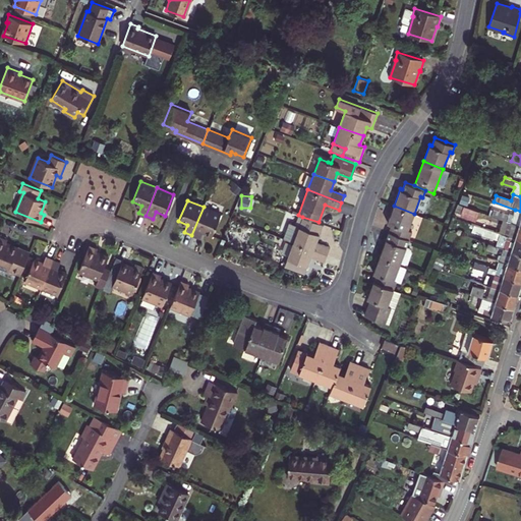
[(463,206),(457,204),(454,212),(460,214),(463,206)]
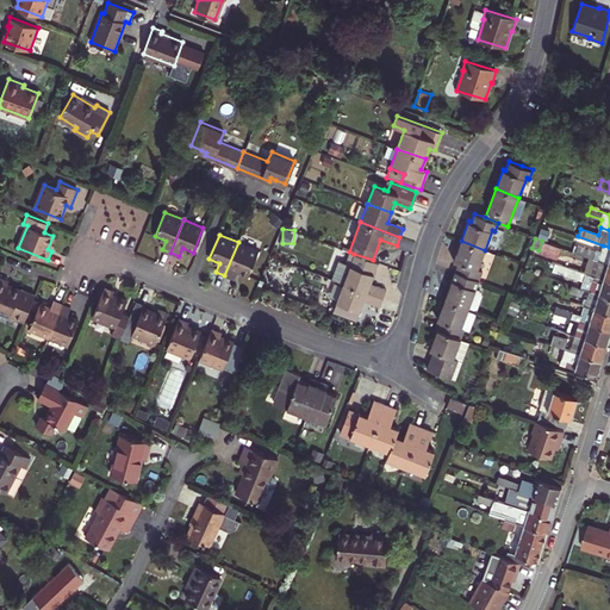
[(477,269),(485,250),(461,241),(454,261),(459,262),(455,272),(479,280),(481,272),(477,269)]
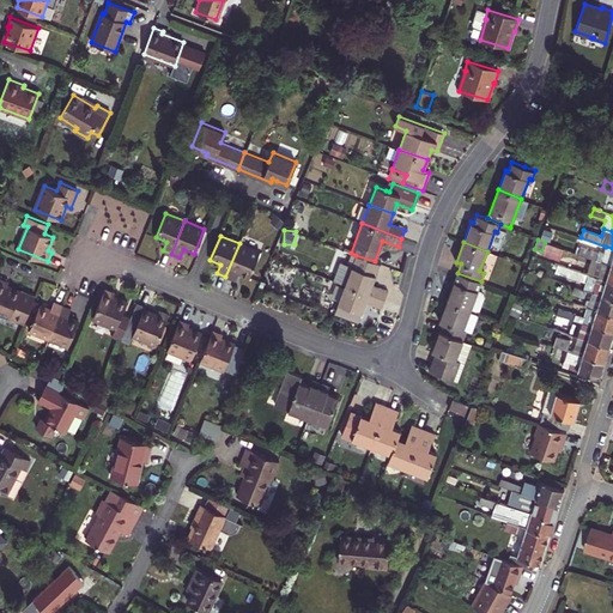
[(564,249),(545,242),(541,252),(560,259),(564,249)]
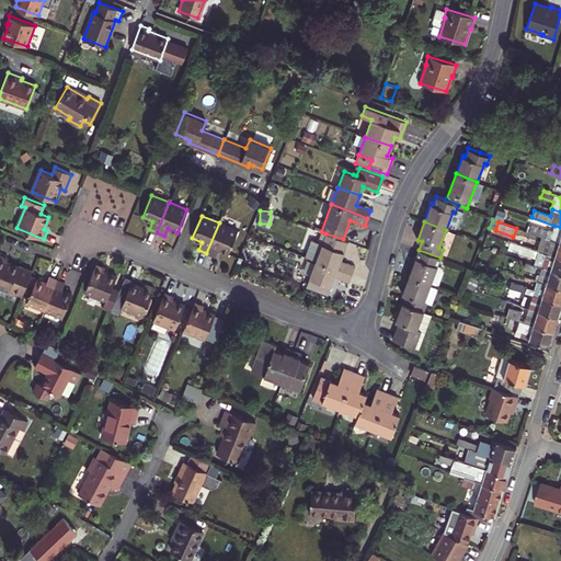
[(237,230),(219,222),(206,253),(215,256),(217,249),(227,253),(237,230)]
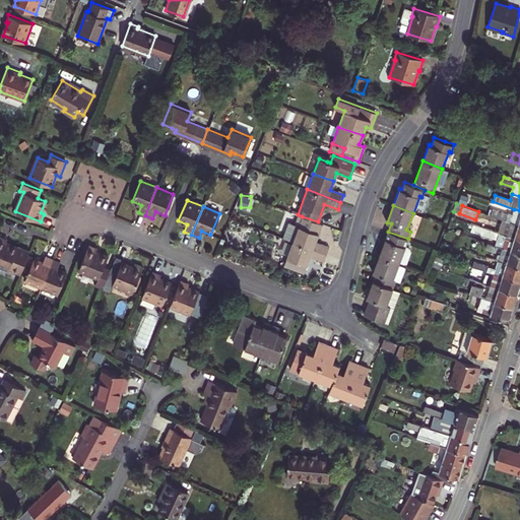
[(519,210),(514,209),(512,215),(508,213),(508,214),(482,206),(480,212),(502,219),(519,224),(519,210)]
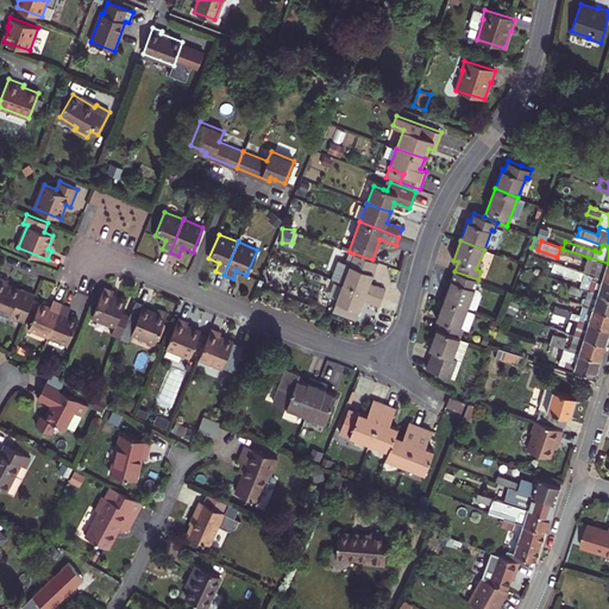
[(341,282),(382,297),(384,289),(369,283),(376,262),(372,259),(353,253),(349,264),(344,263),(341,262),(343,261),(338,258),(336,259),(334,264),(336,264),(331,277),(343,282),(341,282)]
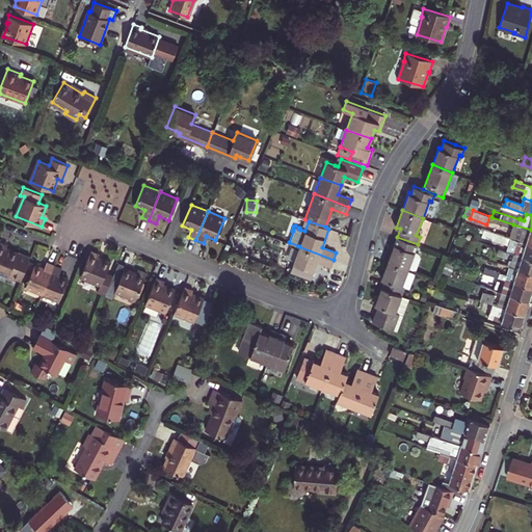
[(531,230),(513,224),(509,237),(517,240),(531,244),(531,230)]
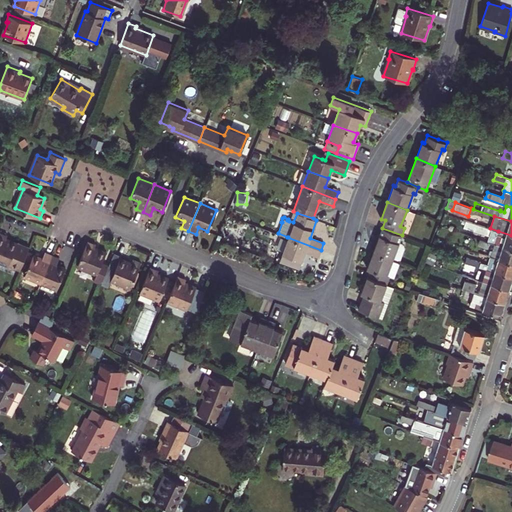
[(511,235),(498,231),(490,228),(463,219),(461,226),(490,236),(489,242),(494,243),(511,248),(511,235)]
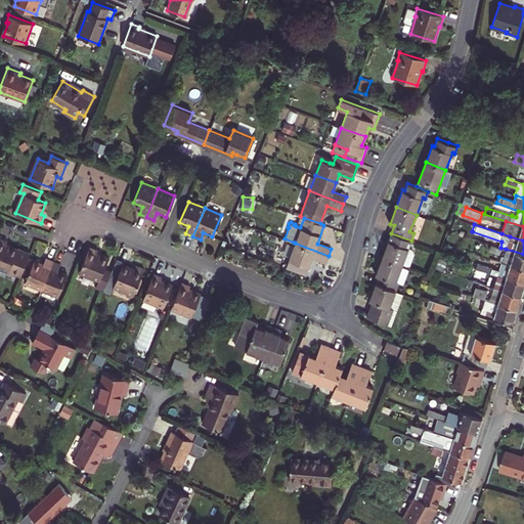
[(411,241),(391,233),(382,257),(402,265),(402,264),(409,266),(413,257),(415,254),(413,251),(411,249),(408,248),(411,241)]
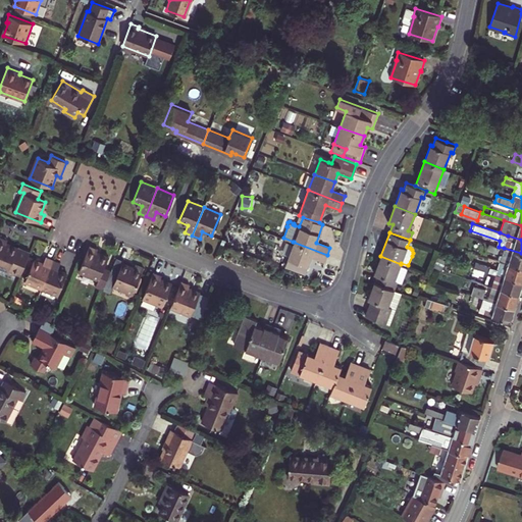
[(8,240),(0,237),(0,266),(20,275),(30,252),(18,247),(17,248),(6,244),(8,240)]
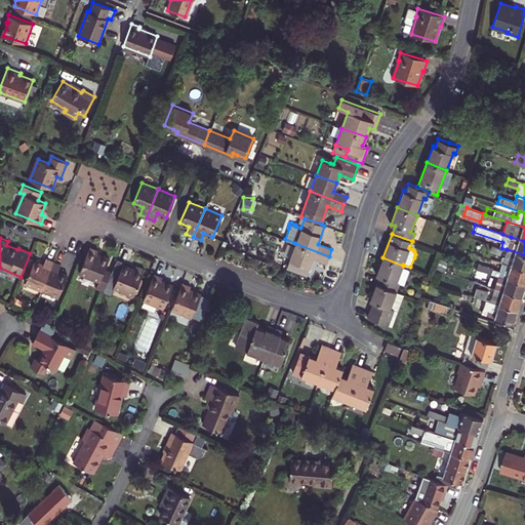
[(326,264),(329,256),(294,243),(288,259),(294,261),(291,269),(307,275),(312,258),(326,264)]
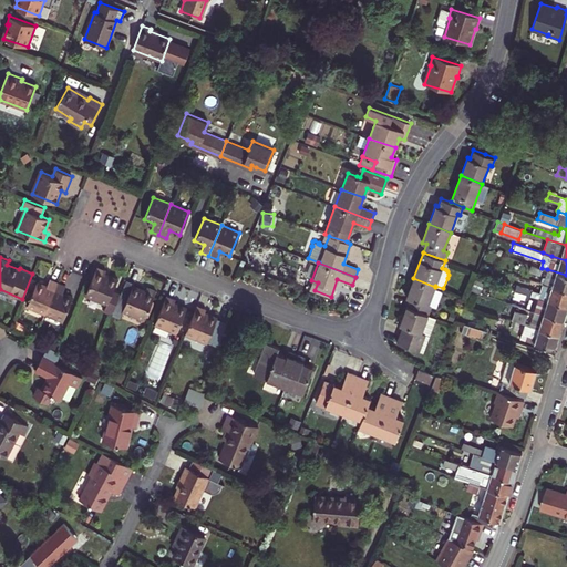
[(531,265),(529,271),(540,275),(543,269),(531,265)]
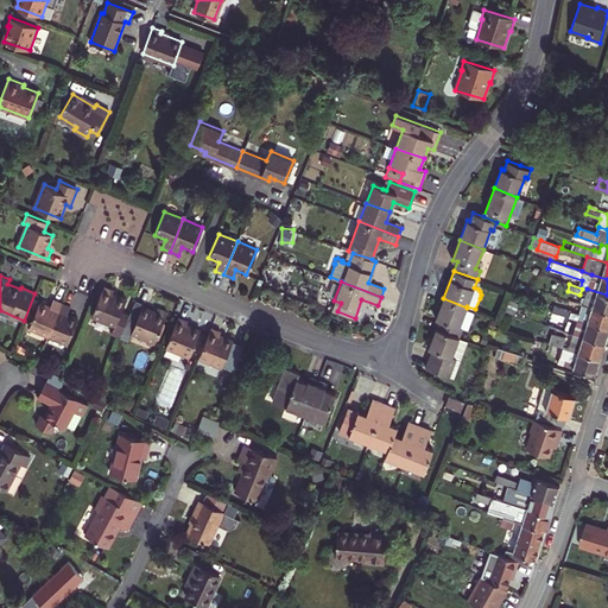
[(114,290),(105,285),(92,316),(114,325),(111,334),(120,337),(130,315),(121,311),(126,299),(112,293),(114,290)]
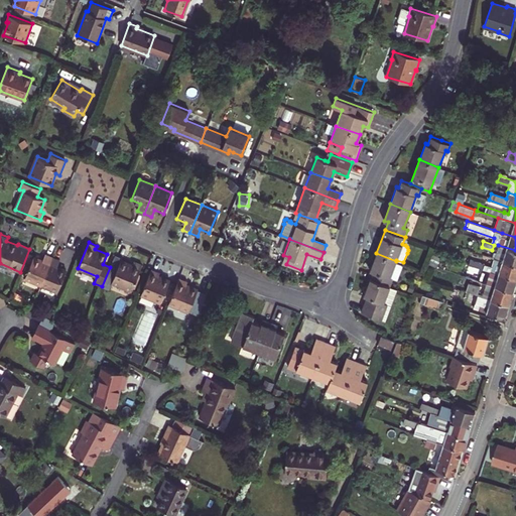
[(515,250),(498,245),(494,258),(515,264),(515,250)]
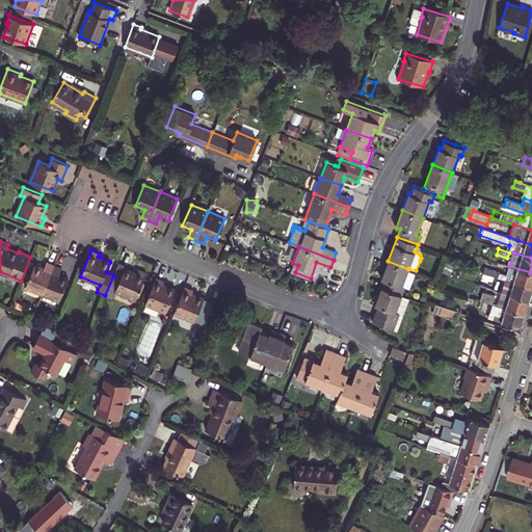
[(408,269),(388,261),(381,278),(383,280),(381,287),(402,295),(404,287),(408,288),(415,273),(407,270),(408,269)]
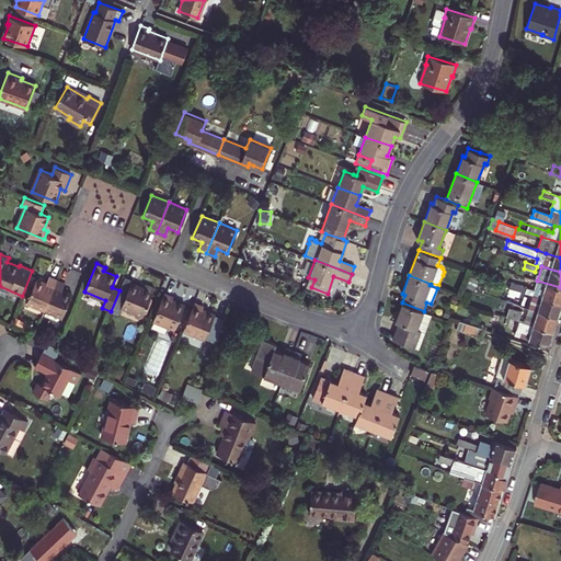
[(26,302),(44,309),(57,279),(49,276),(46,284),(36,279),(26,302)]
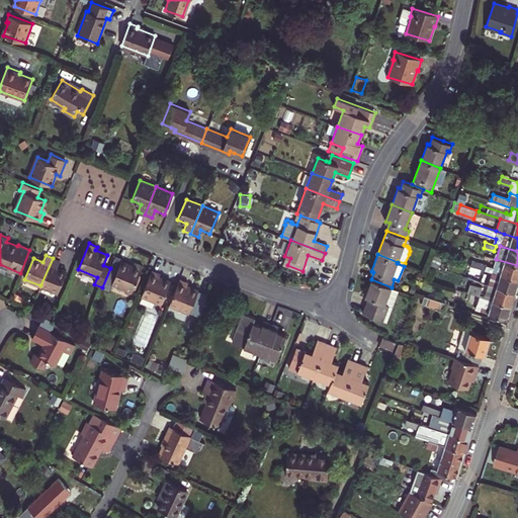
[(441,257),(434,255),(431,265),(438,267),(441,257)]
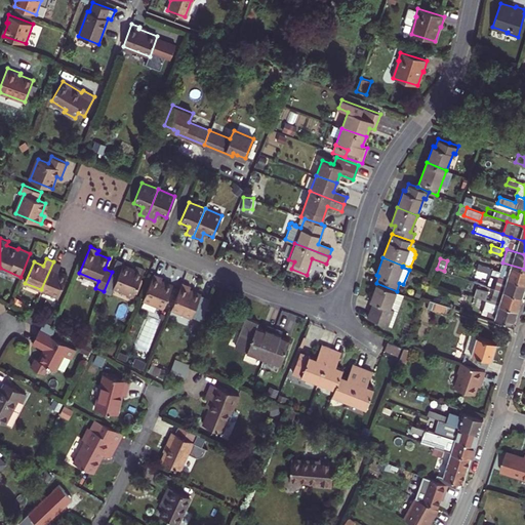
[(111,293),(114,287),(133,295),(145,270),(136,266),(134,270),(123,265),(123,264),(116,260),(112,272),(104,291),(111,293)]
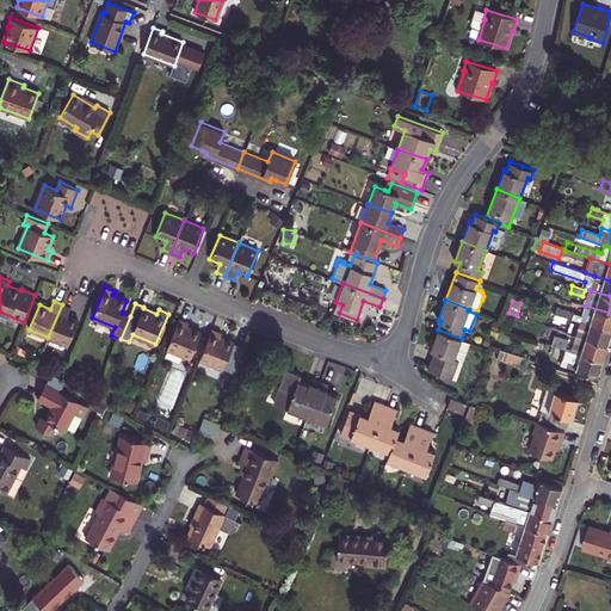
[(62,304),(48,337),(68,345),(78,320),(67,316),(71,308),(62,304)]
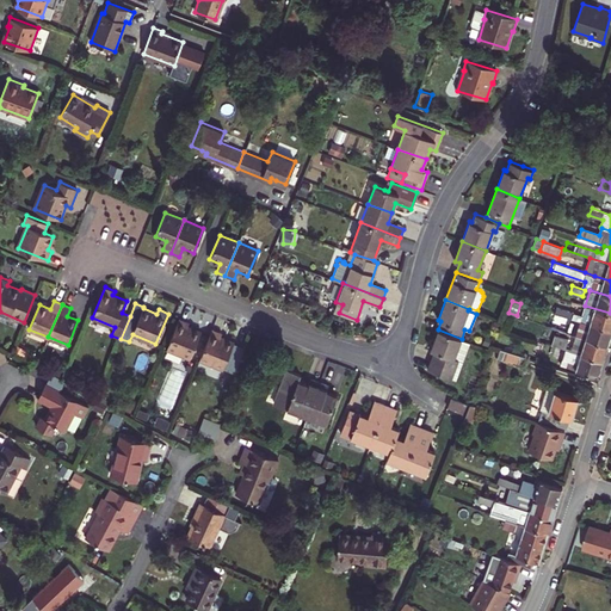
[(610,313),(585,306),(582,314),(557,306),(555,313),(572,318),(581,321),(610,329),(610,313)]
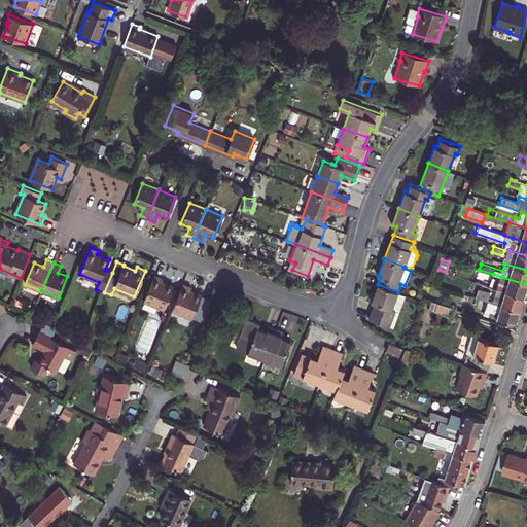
[(526,287),(526,284),(501,277),(493,274),(489,287),(497,289),(524,297),(526,287)]
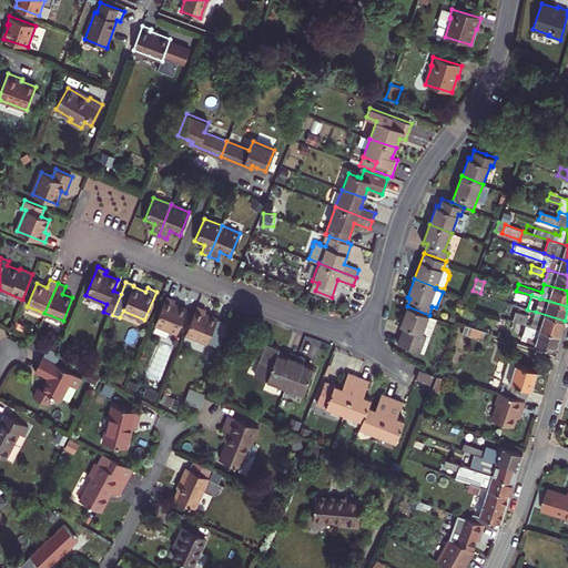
[(175,300),(166,296),(155,324),(176,333),(186,308),(174,303),(175,300)]
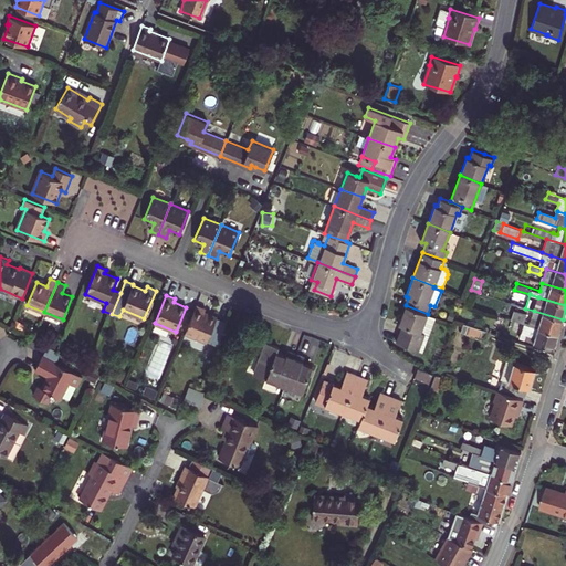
[(206,308),(197,304),(185,333),(207,342),(217,317),(203,312),(206,308)]
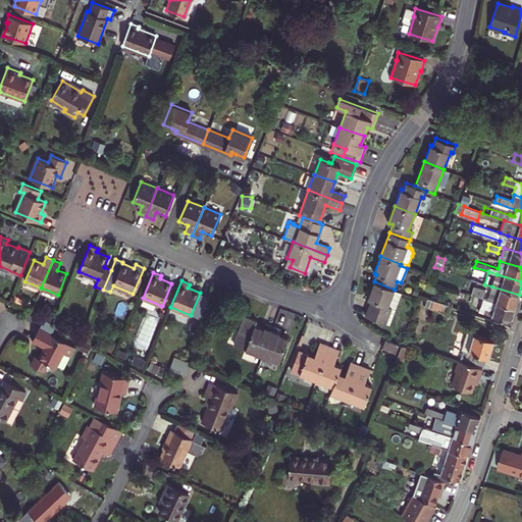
[(395,290),(374,281),(368,299),(371,300),(365,315),(385,323),(392,308),(395,309),(401,293),(394,290),(395,290)]
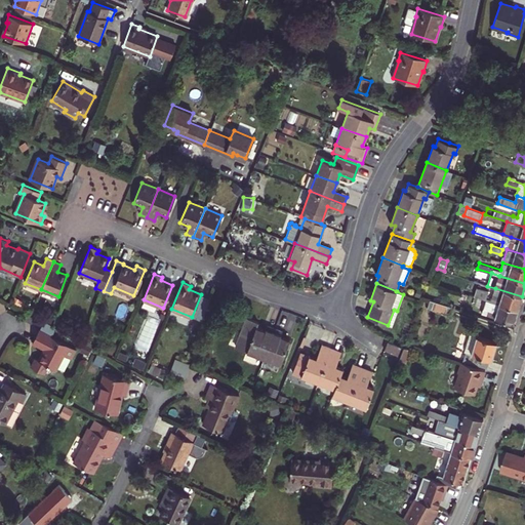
[(475,296),(477,288),(471,286),(468,294),(475,296)]
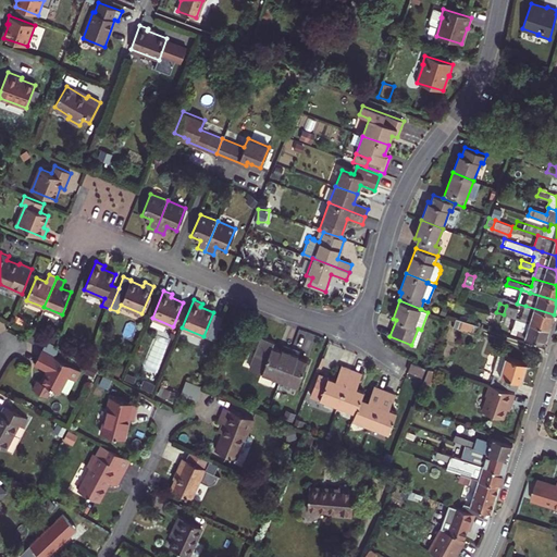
[(518,310),(506,306),(504,314),(516,318),(518,310)]
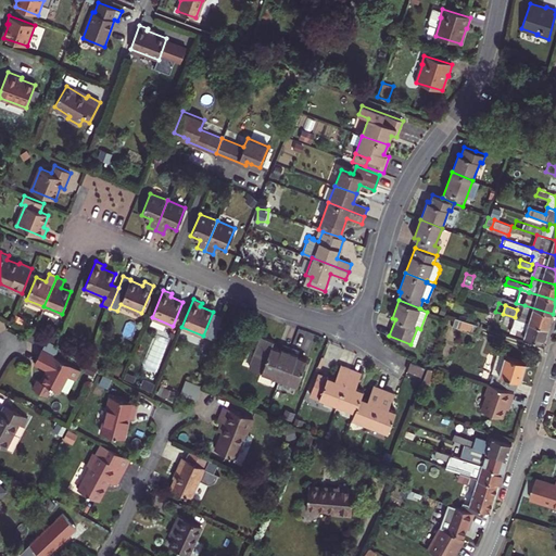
[(553,314),(525,305),(520,319),(548,328),(553,314)]
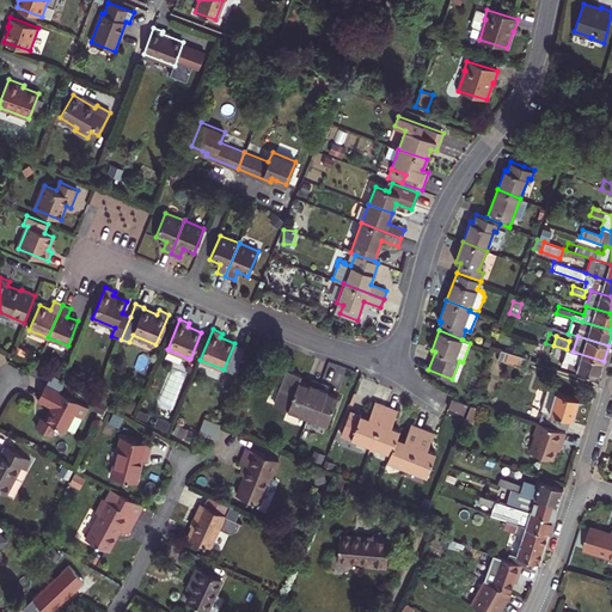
[(245,348),(234,343),(224,369),(234,373),(243,354),(245,348)]
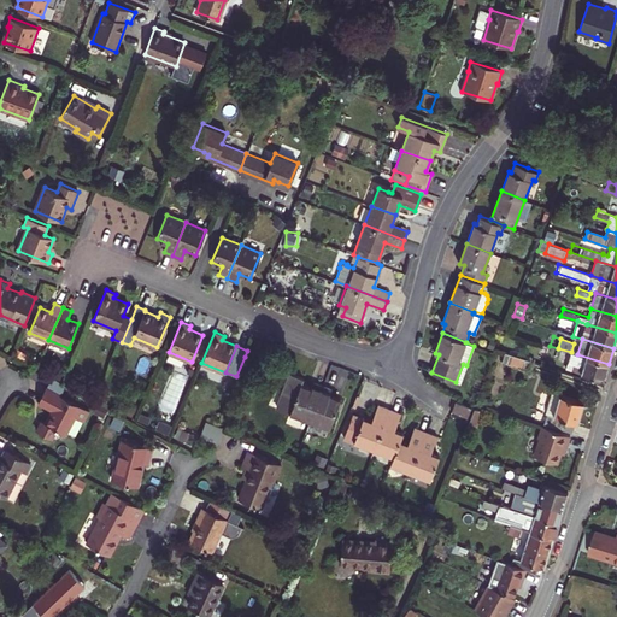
[(528,369),(532,360),(505,352),(503,360),(528,369)]
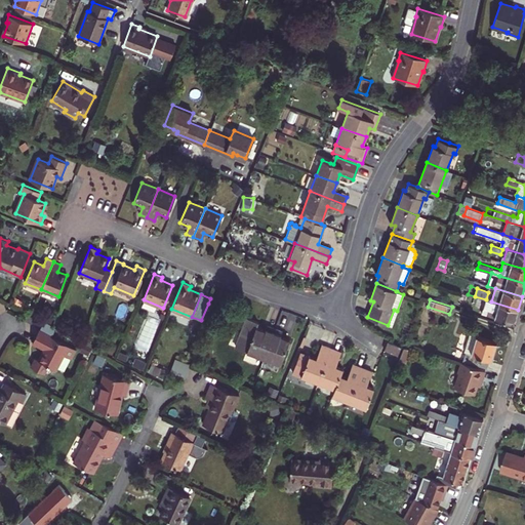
[(518,310),(491,301),(488,309),(496,311),(494,317),(514,323),(518,310)]
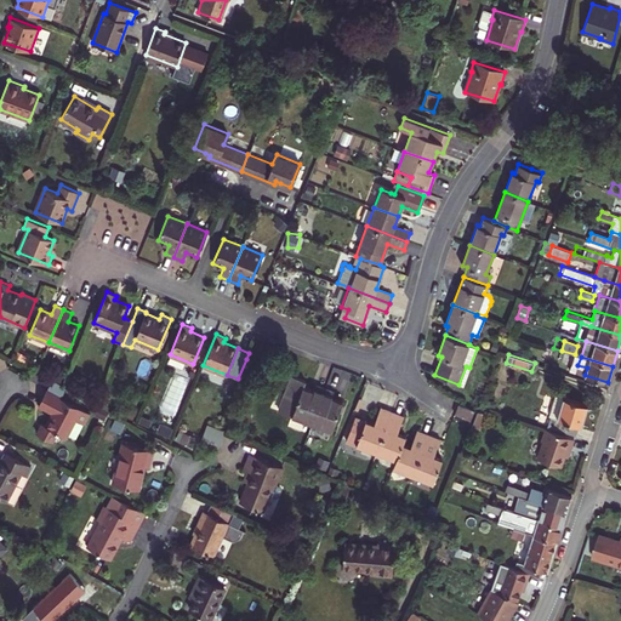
[(587,368),(577,365),(575,372),(585,375),(587,368)]
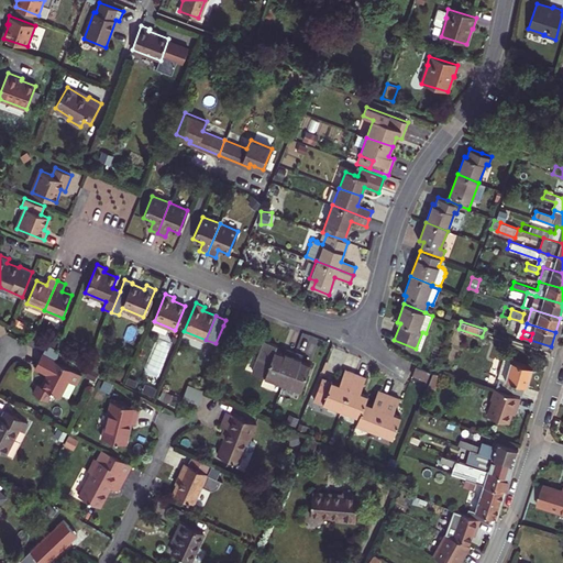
[(420,350),(426,333),(422,332),(416,349),(420,350)]
